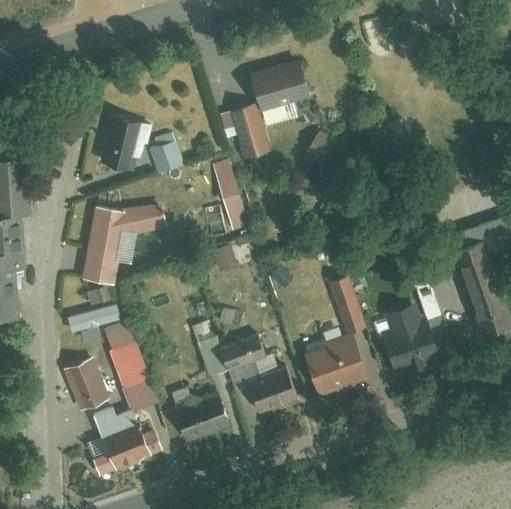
[(293,56),(247,69),(258,108),(304,95),(293,56)]
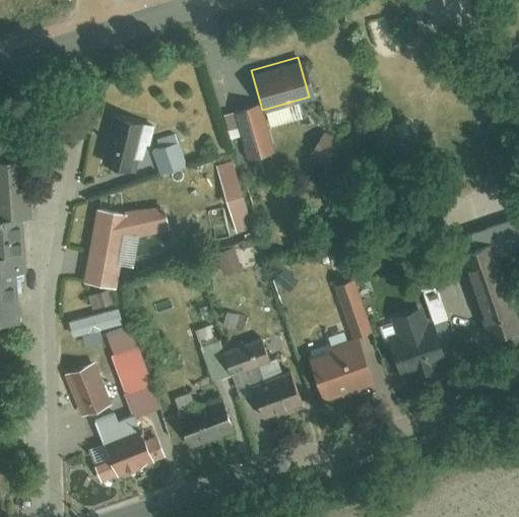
[(249,103),(225,111),(241,156),(264,148),(249,103)]
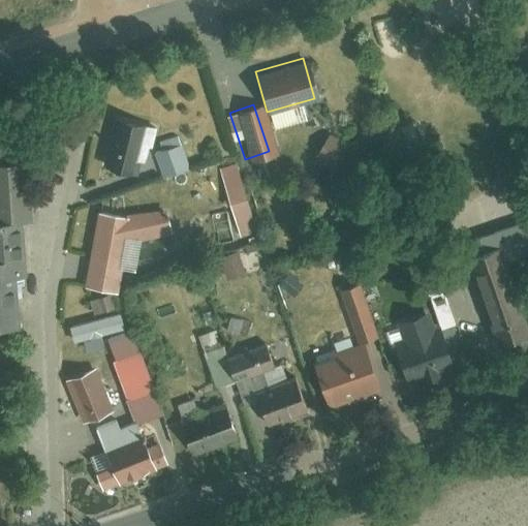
[(103,163),(134,171),(146,127),(115,119),(103,163)]
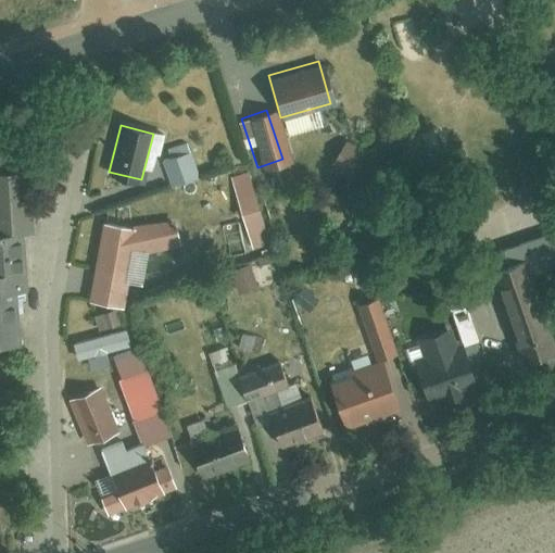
[(364,155),(347,145),(332,166),(349,177),(364,155)]
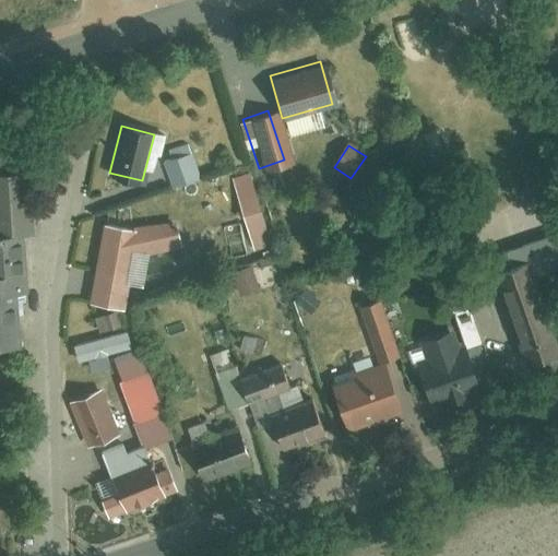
[(174,188),(201,178),(191,150),(164,160),(174,188)]
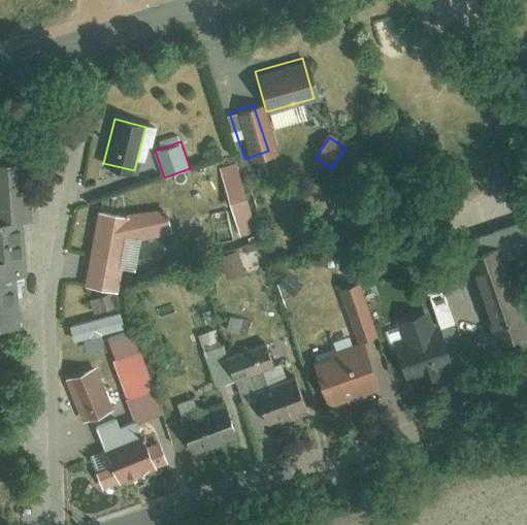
[(235,164),(219,169),(237,234),(254,229),(235,164)]
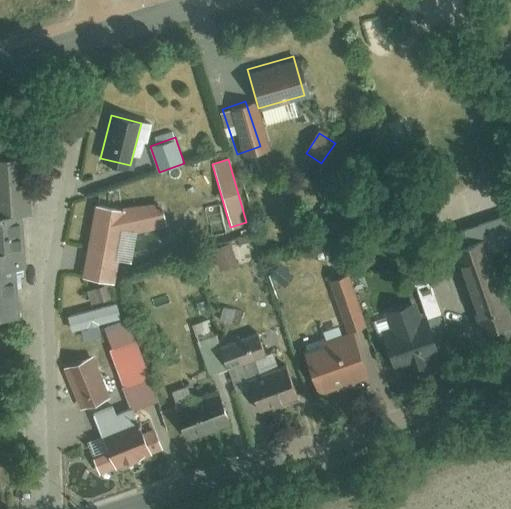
[(0,210),(19,209),(17,161),(0,161),(0,210)]
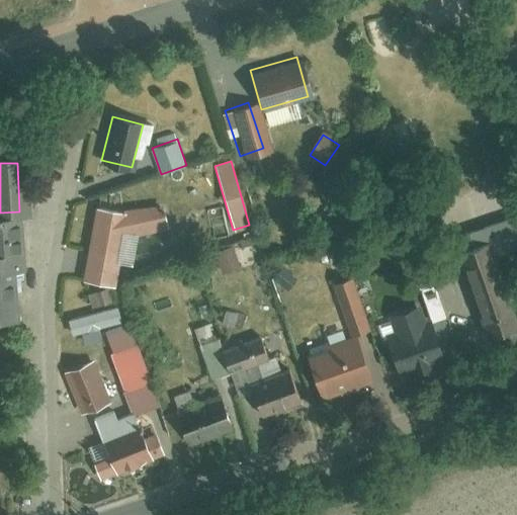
[(124,235),(169,230),(165,205),(124,211),(95,209),(84,283),(116,289),(124,235)]
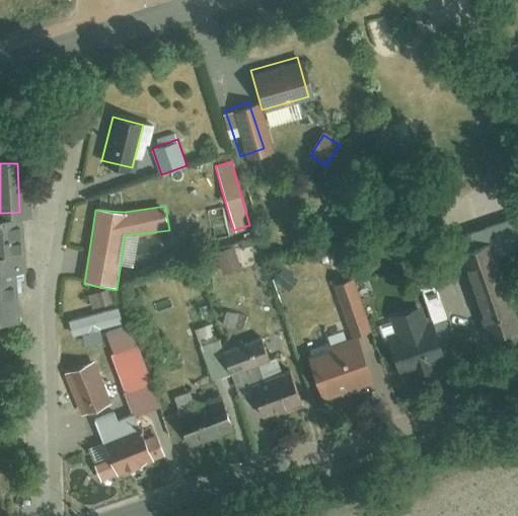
[(19,212),(0,213),(0,319),(23,319),(19,212)]
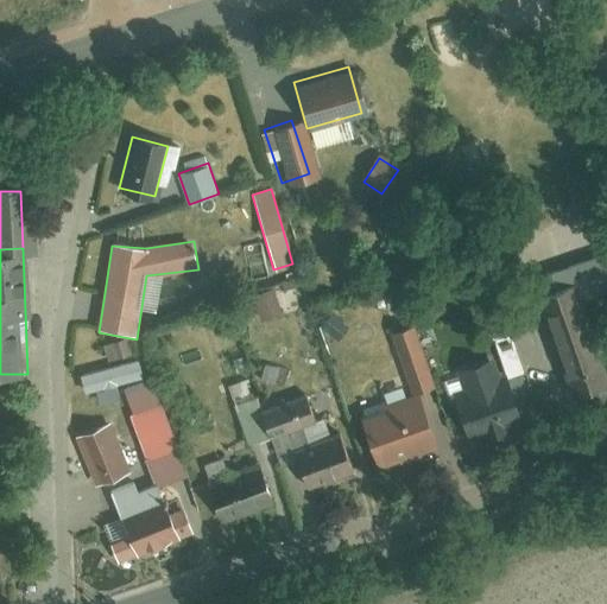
[(412,326),(391,335),(413,396),(434,389),(412,326)]
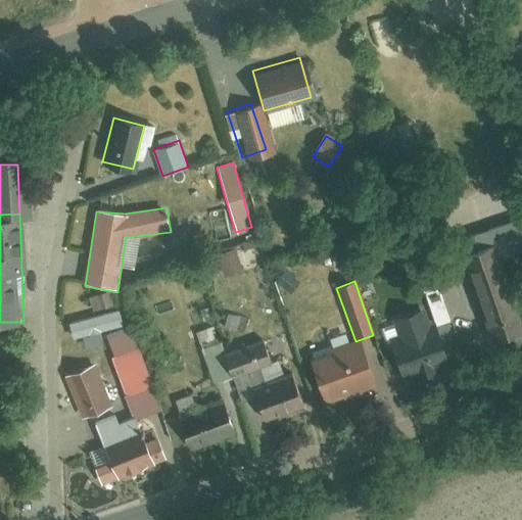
[(442,291),(426,296),(436,328),(453,323),(442,291)]
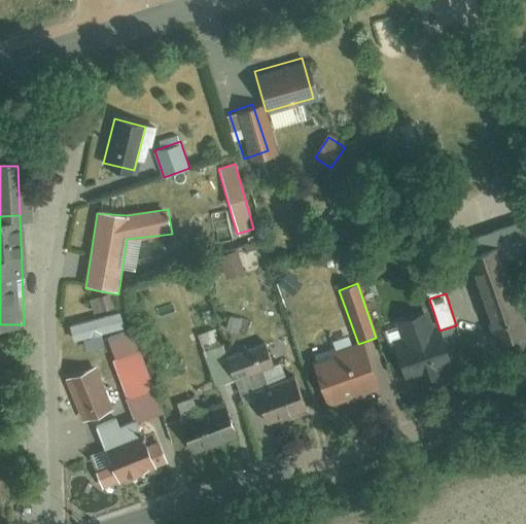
[(428,310),(396,321),(402,339),(394,342),(407,380),(453,364),(444,337),(439,339),(428,310)]
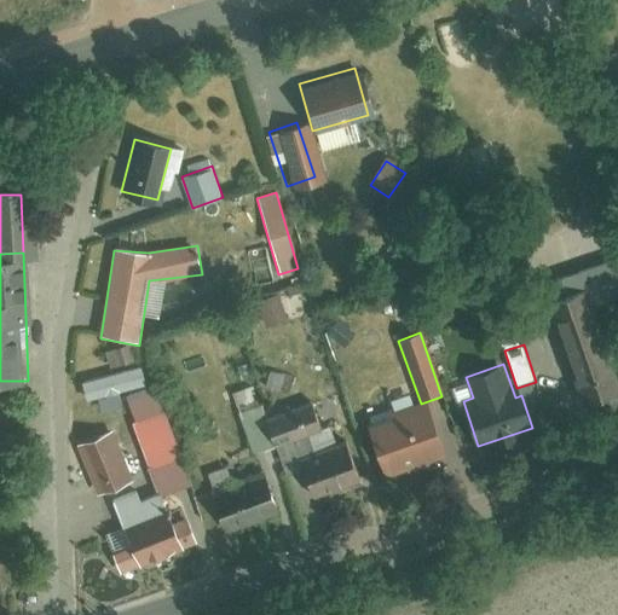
[(265,415),(276,446),(292,492),(309,486),(313,499),(362,482),(339,419),(323,425),(312,398),(265,415)]
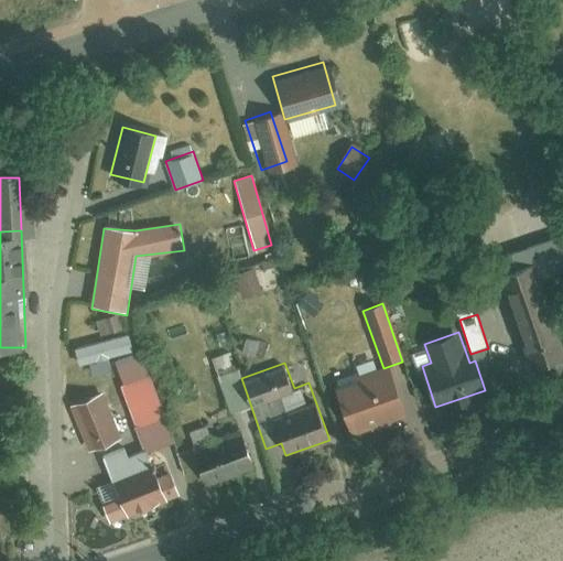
[(356,374),(334,381),(354,438),(409,419),(391,368),(358,379),(356,374)]
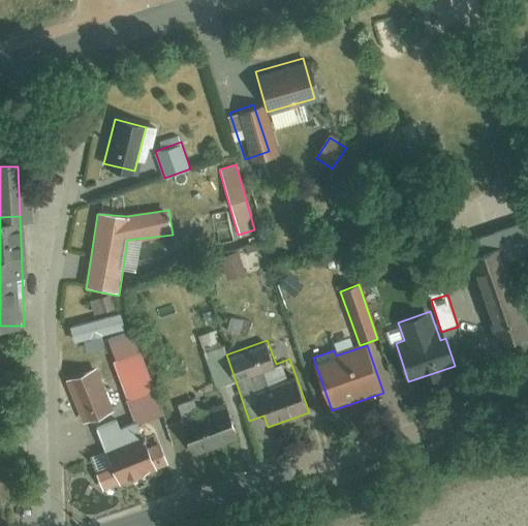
[(224,347),(208,352),(219,387),(236,381),(226,354),(224,347)]
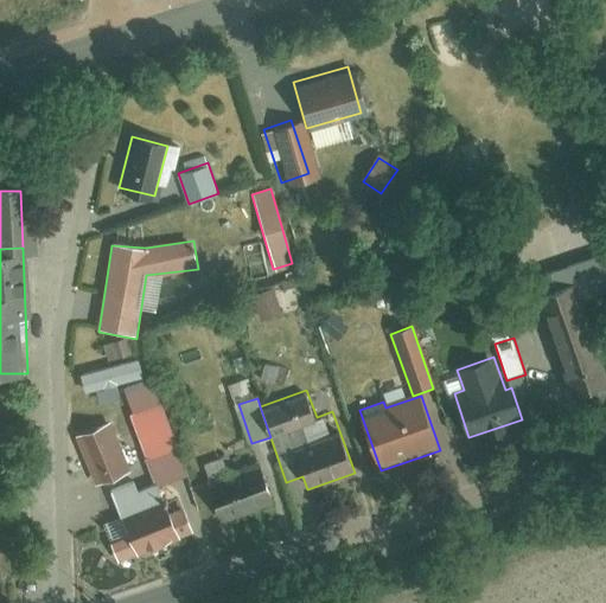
[(161,405),(132,415),(146,459),(176,449),(161,405)]
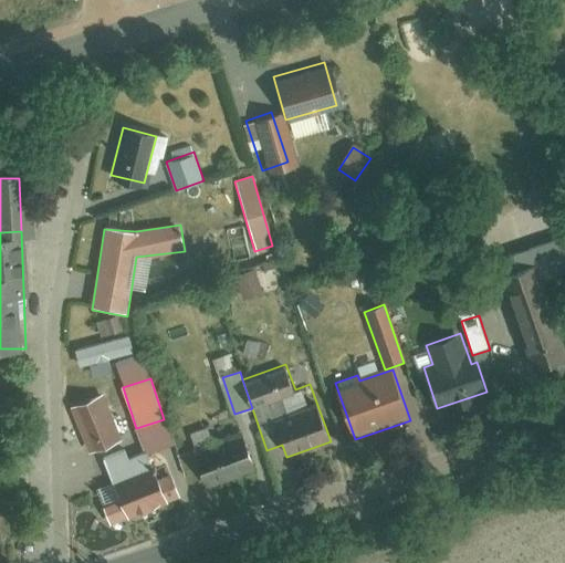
[(71,406),(90,455),(123,442),(106,393),(71,406)]
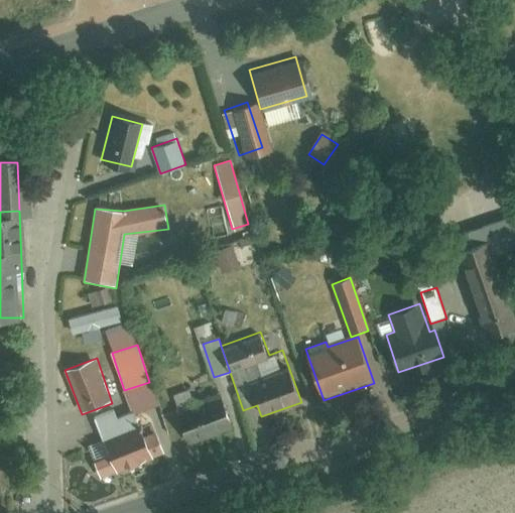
[(170,394),(189,442),(236,424),(224,392),(196,402),(189,387),(170,394)]
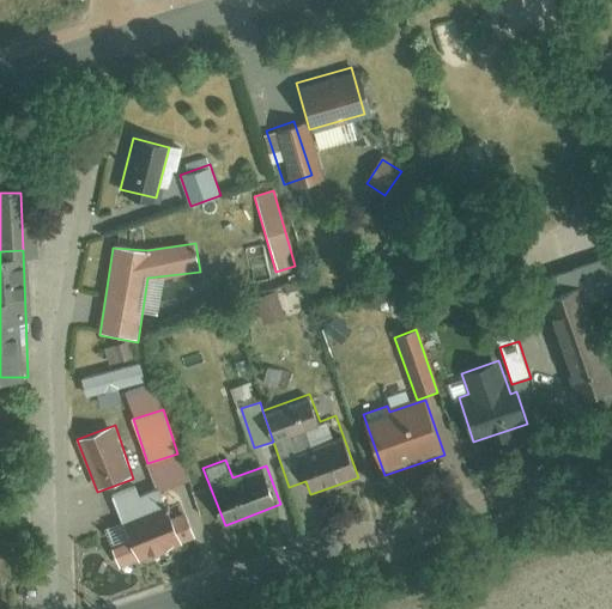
[(135,486),(114,494),(140,562),(198,540),(185,509),(173,513),(162,486),(139,495),(135,486)]
